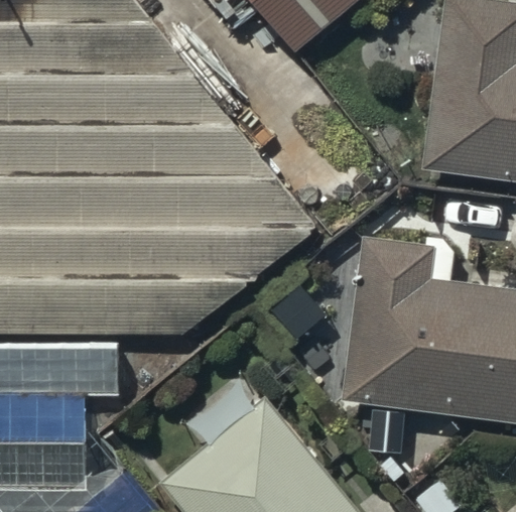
[(320,231),(133,0),(0,0),(0,489),(81,489),(80,398),(120,398),(120,337),(188,336),(320,231)]
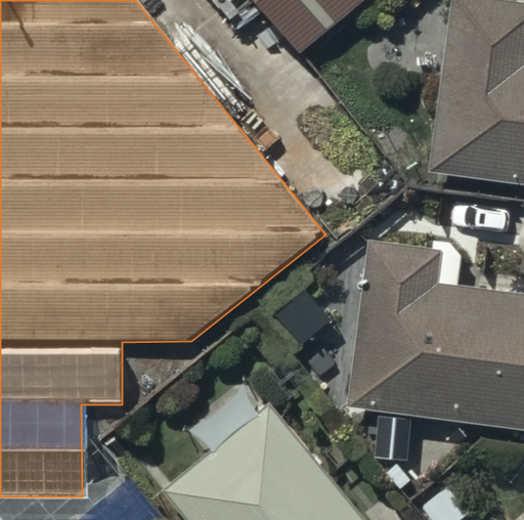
[(255,0),(299,53),(363,0),(255,0)]
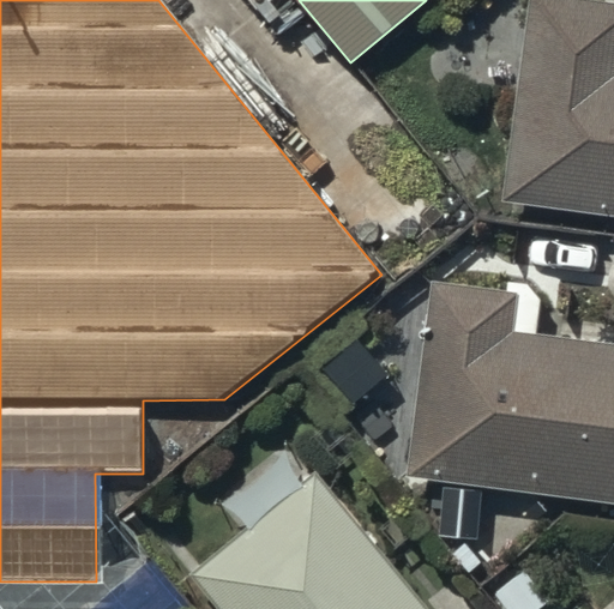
[(613,216),(613,1),(603,0),(527,0),(500,202),(613,216)]
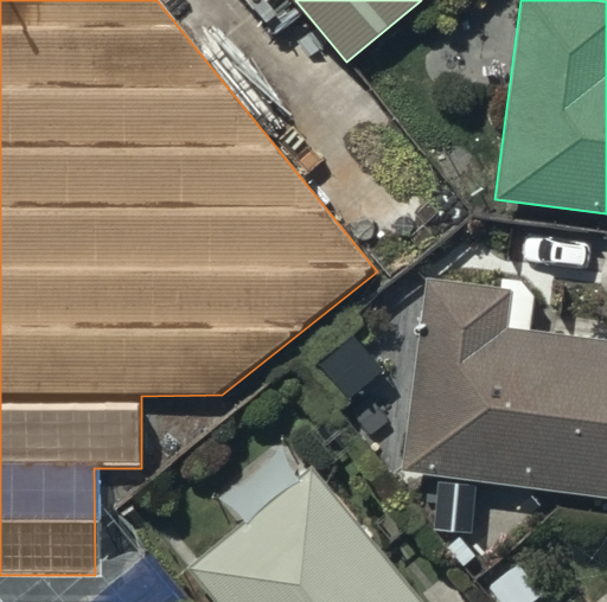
[(606,498),(606,341),(504,328),(510,289),(427,279),(402,473),(606,498)]
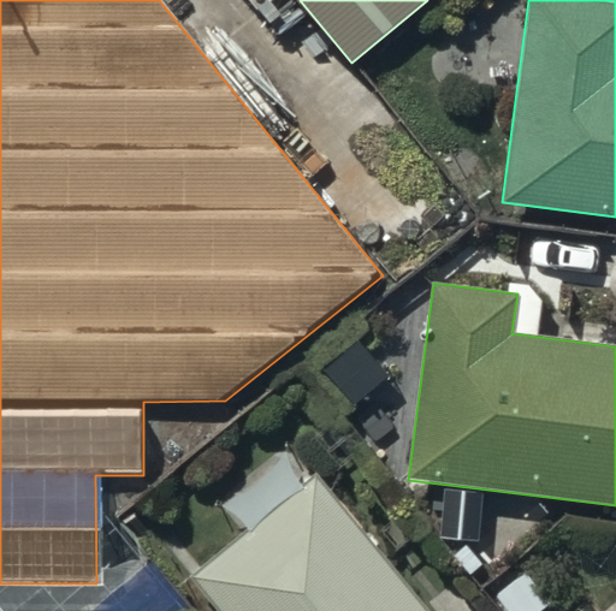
[(432,610),(318,472),(189,575),(218,610),(432,610)]
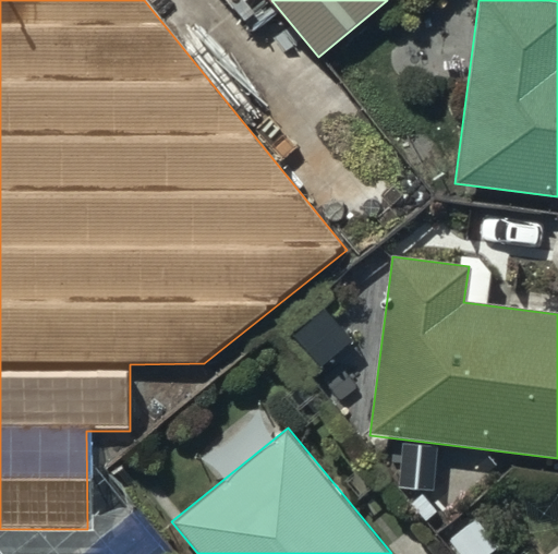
All buildings are outlined.
